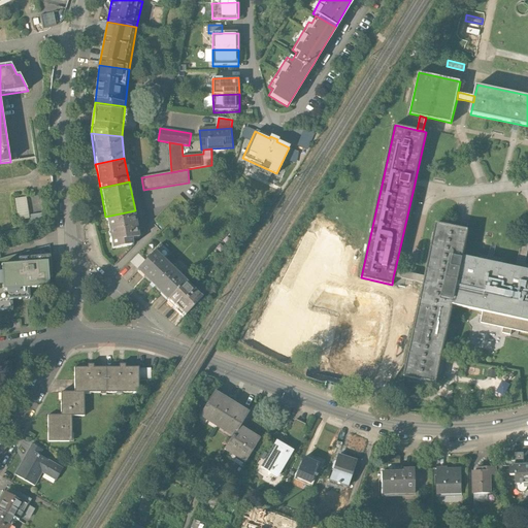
[(28,197),(15,199),(19,222),(32,220),(33,226),(46,224),(45,213),(30,216),(28,197)]
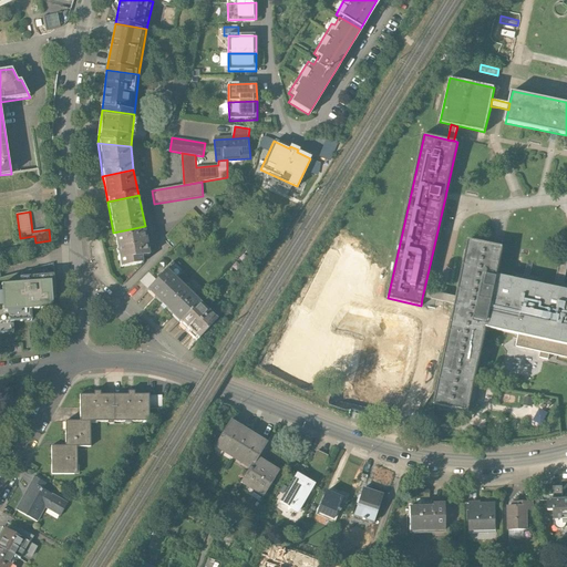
[(113,233),(121,266),(152,260),(145,226),(113,233)]
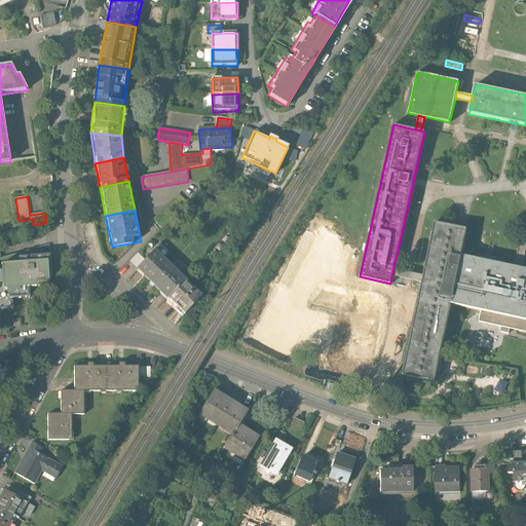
[(525,269),(523,269),(518,268),(514,267),(460,255),(466,230),(453,227),(436,223),(424,274),(423,278),(422,283),(421,290),(403,374),(433,381),(439,355),(450,303),(480,310),(480,312),(478,321),(500,326),(499,328),(498,331),(508,332),(508,330),(509,328),(516,329),(525,331),(525,269)]
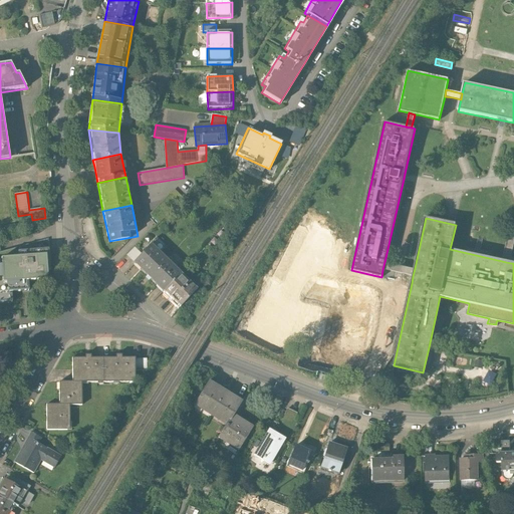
[(143,256),(135,264),(140,269),(142,267),(151,275),(160,283),(157,286),(164,292),(182,274),(153,246),(143,256)]
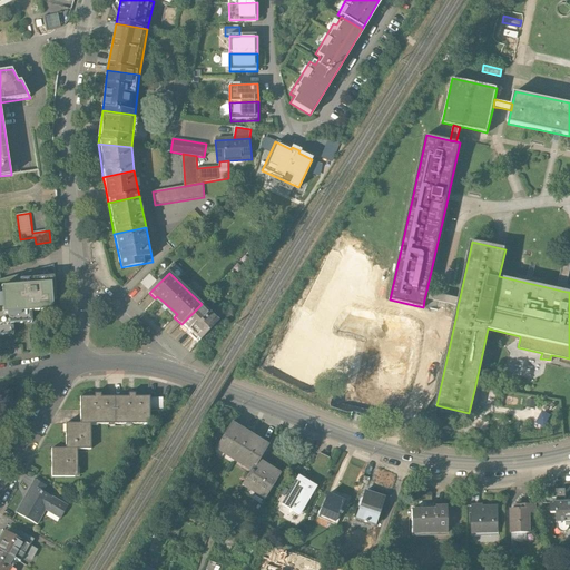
[(140,284),(149,293),(158,284),(148,274),(140,284)]
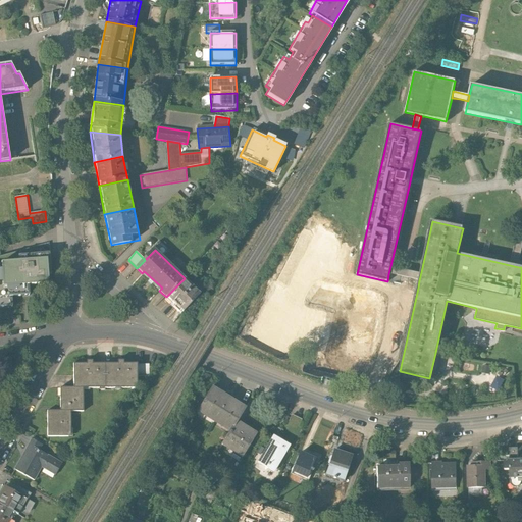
[(0,307),(12,307),(12,297),(30,296),(29,285),(48,283),(48,274),(51,274),(49,254),(18,256),(18,261),(1,262),(1,268),(0,267),(0,307)]
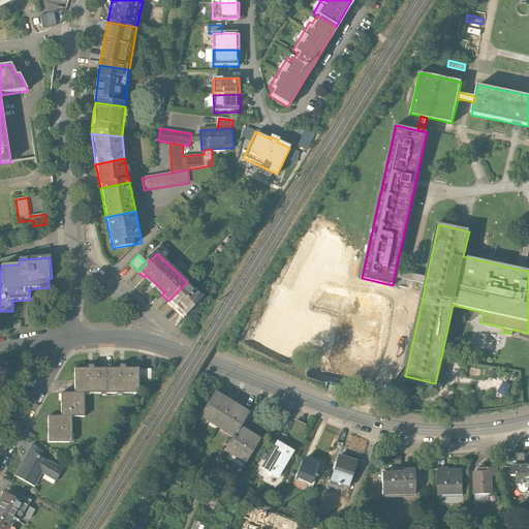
[(395,274),(394,278),(410,281),(425,284),(426,280),(427,276),(415,274),(412,273),(396,270),(395,274)]
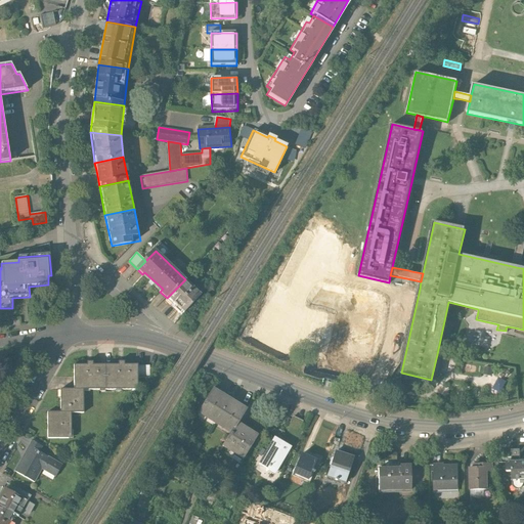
[(202,295),(185,279),(167,298),(180,311),(183,313),(202,295)]
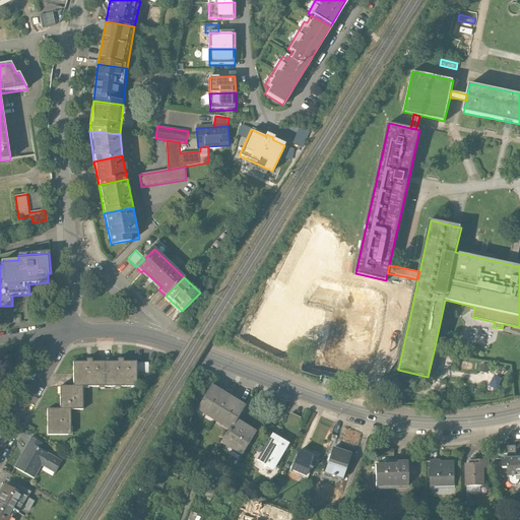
[(119,362),(106,362),(106,386),(137,385),(137,375),(137,363),(137,362),(123,362),(123,359),(121,359),(119,359),(119,362)]
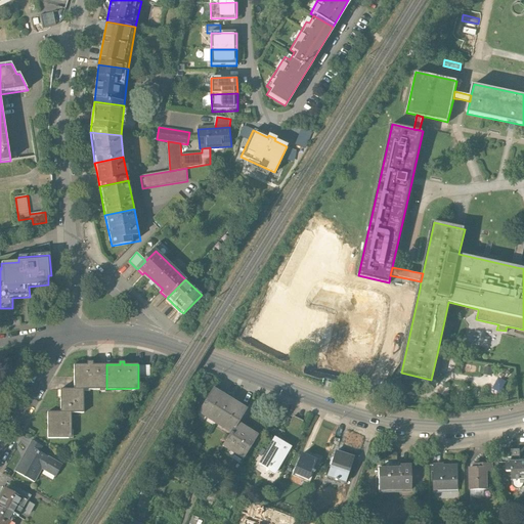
[(83,389),(106,389),(106,364),(92,364),(92,362),(90,362),(88,362),(88,365),(74,365),(75,389),(83,389)]
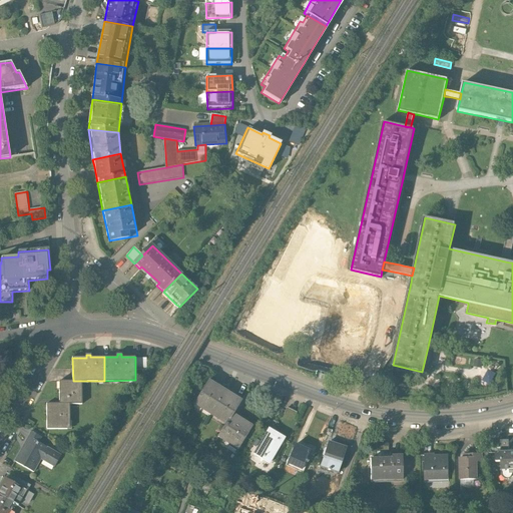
[(146,357),(135,358),(135,370),(146,370),(146,357)]
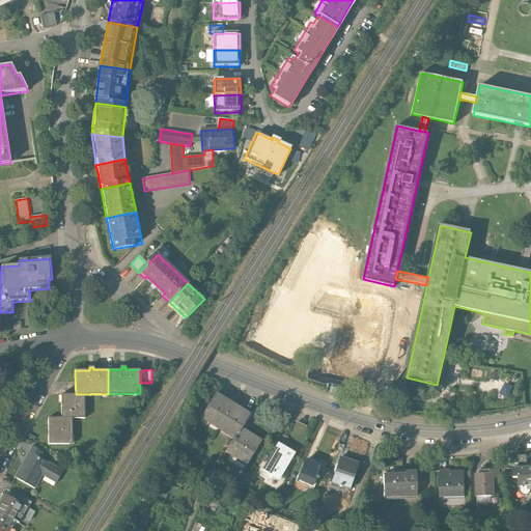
[(217,393),(201,418),(234,439),(242,427),(250,414),(217,393)]
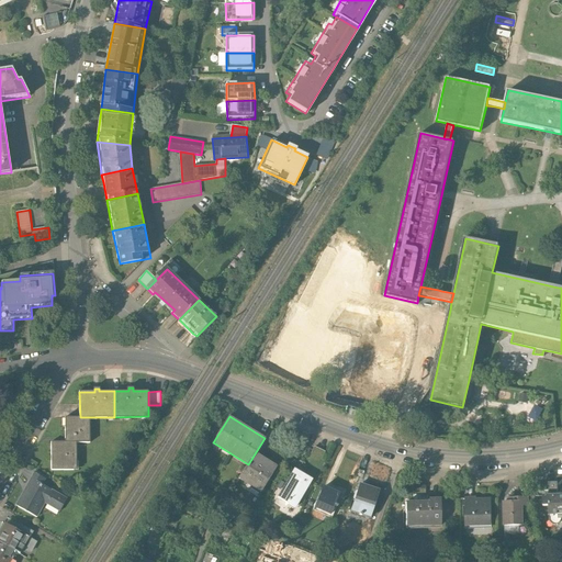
[(89,441),(89,417),(80,417),(65,417),(65,441),(52,441),(53,469),(76,469),(76,441),(89,441)]
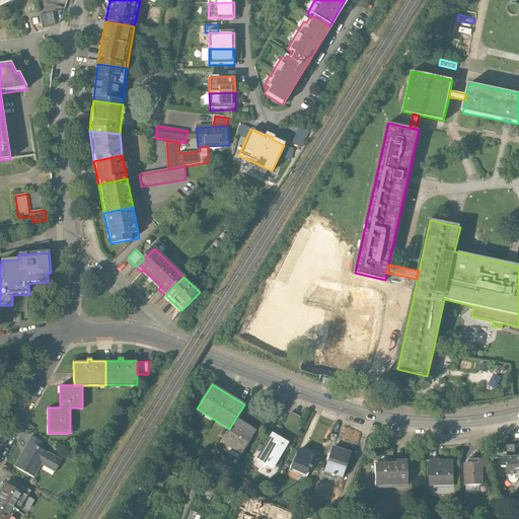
[(256,430),(236,418),(229,429),(220,444),(239,456),(256,430)]
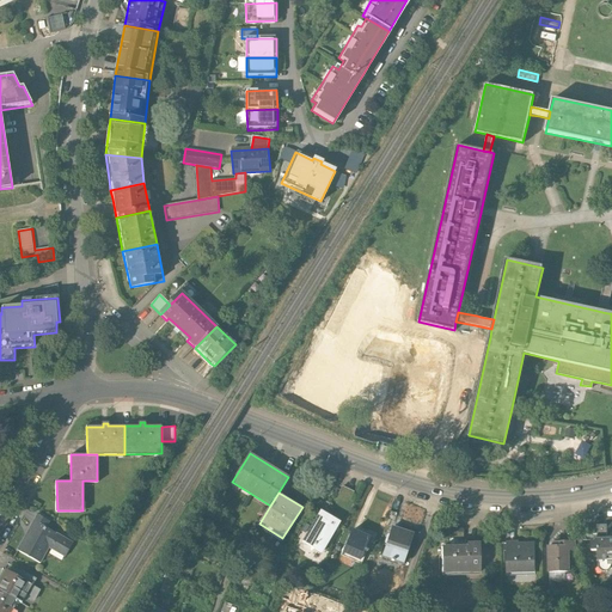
[(320,510),(303,542),(322,552),(340,522),(320,510)]
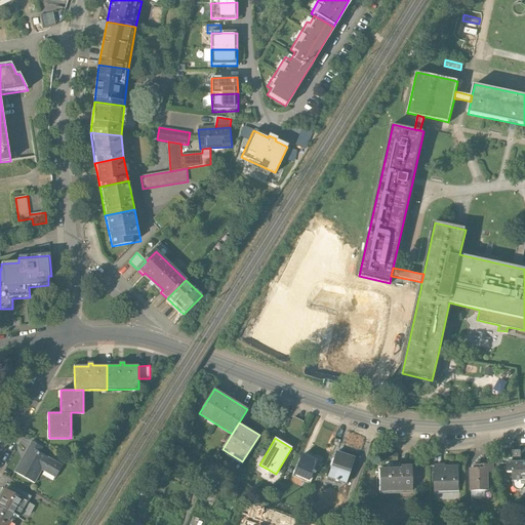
[(336,439),(332,450),(335,451),(338,452),(342,441),(336,439)]
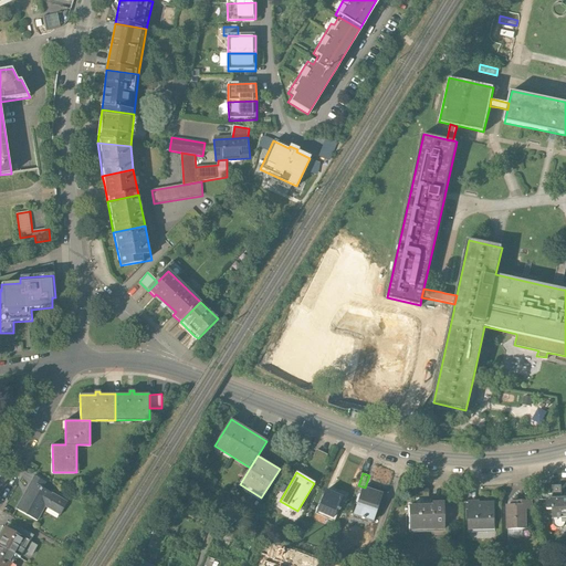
[(45,483),(34,478),(16,510),(37,521),(44,507),(60,515),(66,503),(42,490),(45,483)]
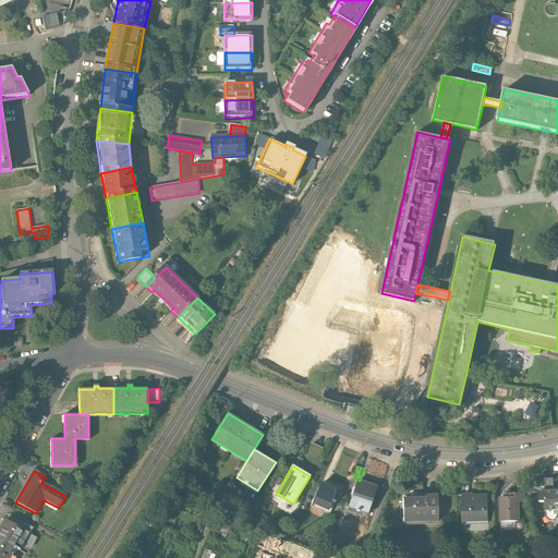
[(557,514),(557,475),(554,481),(554,493),(536,493),(536,504),(543,504),(543,516),(557,514)]
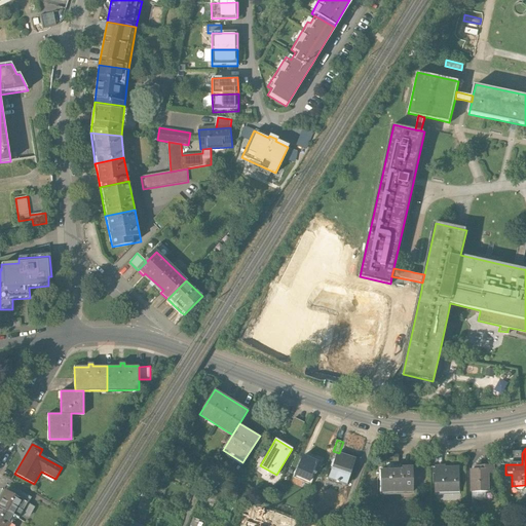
[(336,452),(328,478),(346,484),(354,458),(339,453),(336,452)]
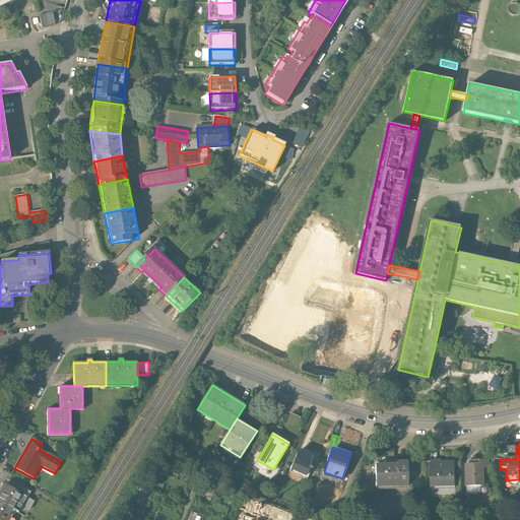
[(500,448),(500,459),(516,459),(516,448),(500,448)]
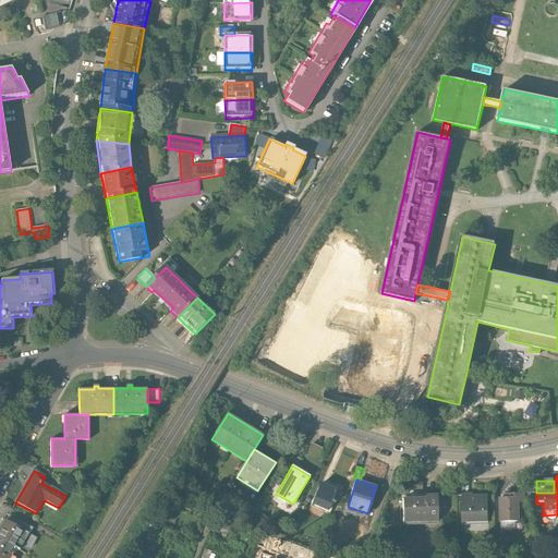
[(327,514),(337,489),(320,482),(310,507),(327,514)]
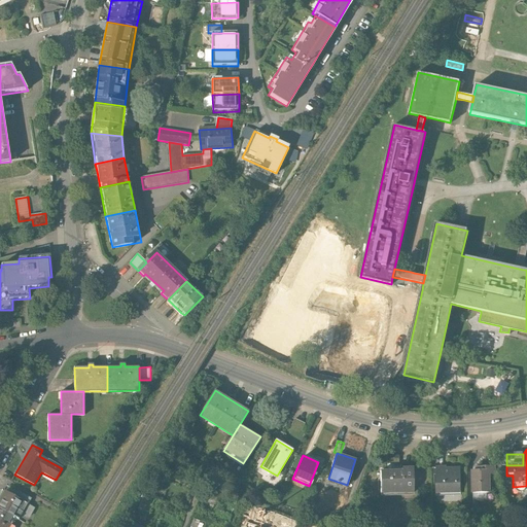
[(459,466),(432,467),(433,495),(460,494),(459,466)]
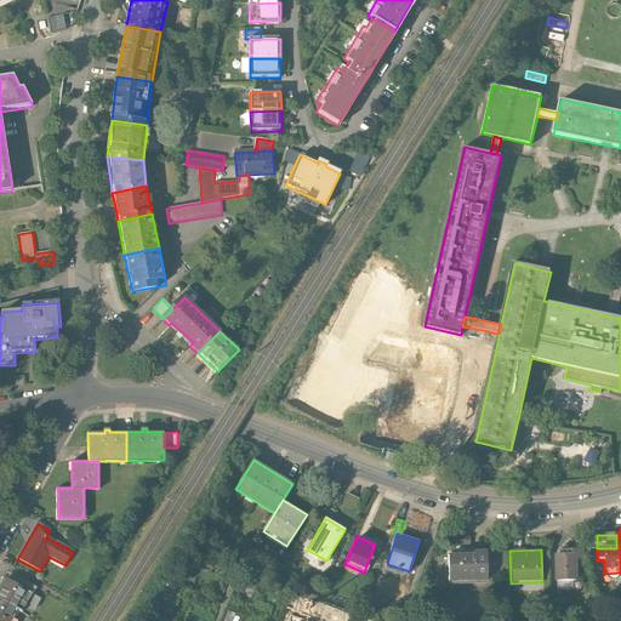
[(570,554),(553,556),(554,580),(577,579),(576,560),(585,560),(584,550),(570,550),(570,554)]
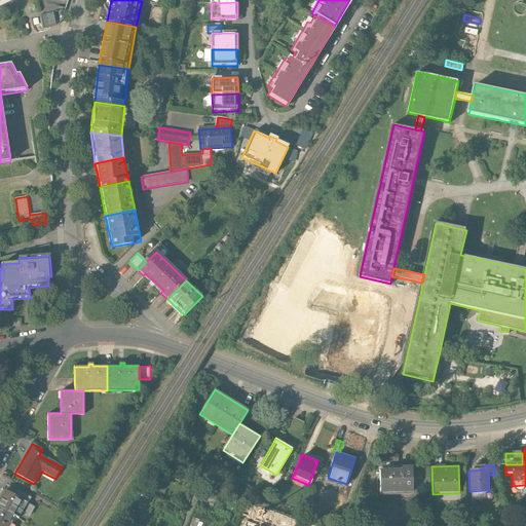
[(402,468),(379,470),(380,491),(413,491),(412,466),(402,466),(402,468)]
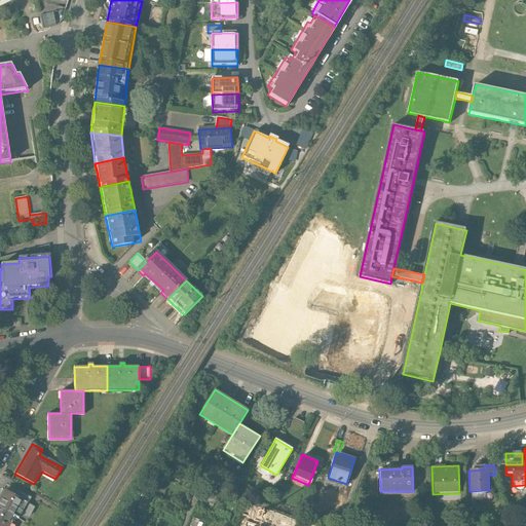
[(5,490),(0,498),(0,508),(15,517),(19,518),(22,512),(29,516),(35,506),(28,502),(16,496),(5,490)]
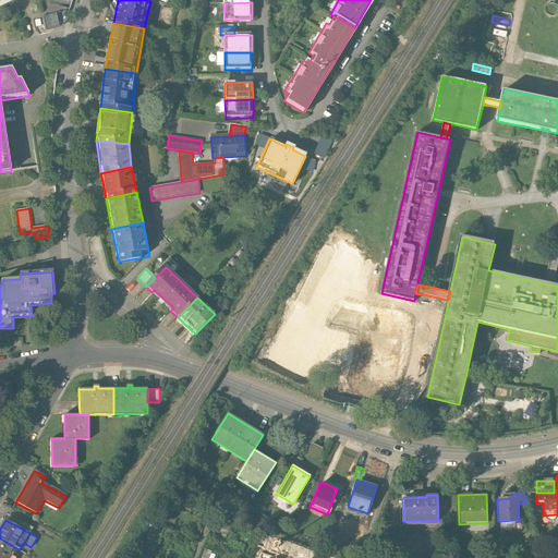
[(21,521),(17,526),(29,533),(33,528),(21,521)]
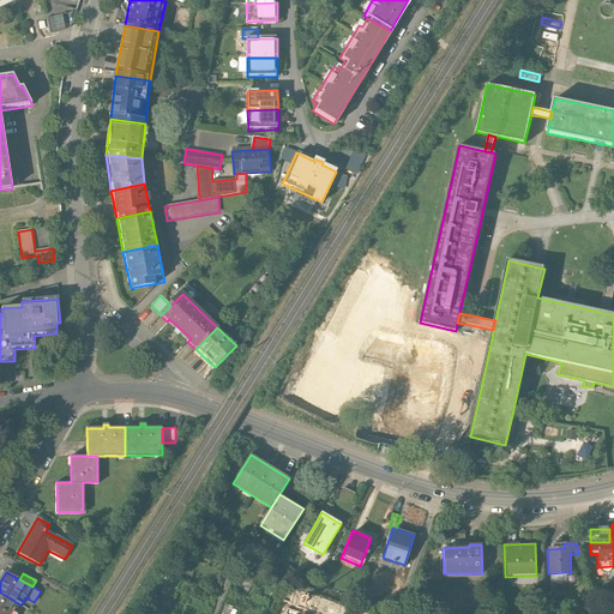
[(18,603),(0,593),(0,613),(17,613),(18,613),(13,612),(18,603)]
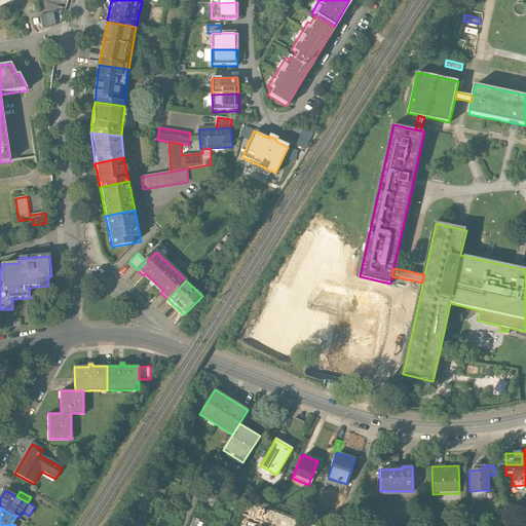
[(262,525),(266,516),(253,512),(247,525),(262,525)]
